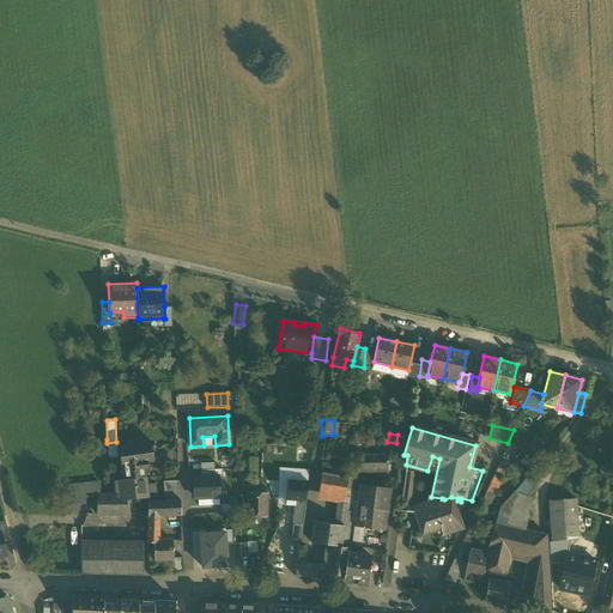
[(145,444),(120,449),(122,465),(144,462),(146,461),(153,461),(152,450),(153,447),(153,443),(150,442),(146,442),(145,444)]
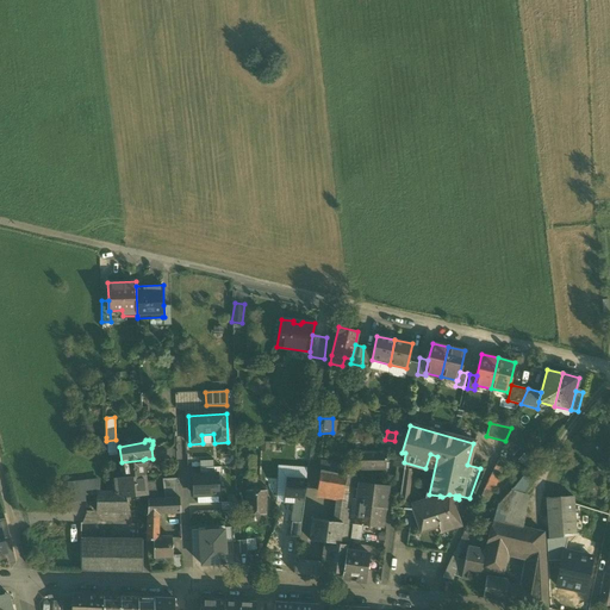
[(402,453),(394,453),(393,467),(396,467),(404,468),(404,462),(405,453),(402,453)]
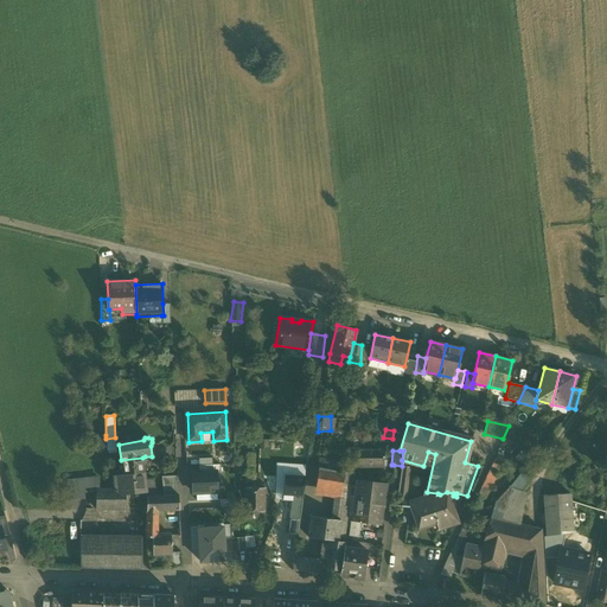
[(381,452),(360,452),(359,465),(375,465),(375,467),(381,467),(381,452)]
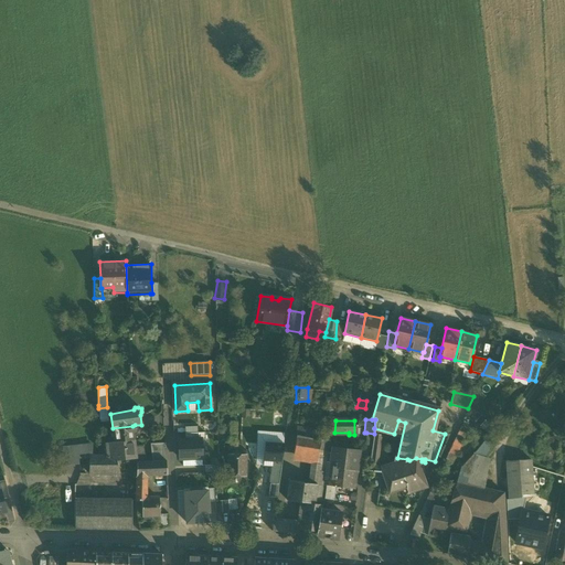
[(132,426),(113,428),(115,441),(135,439),(134,432),(132,426)]
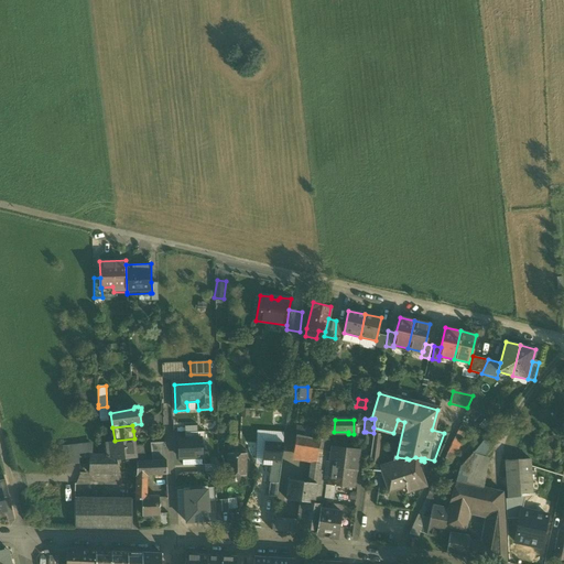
[(295,436),(313,438),(315,429),(297,426),(295,436)]
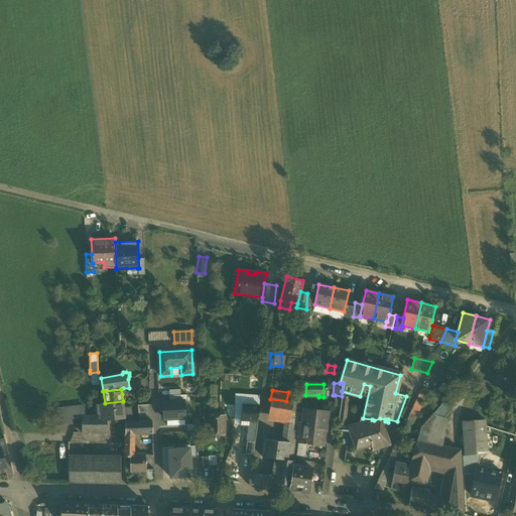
[(342,396),(335,395),(334,406),(340,407),(341,403),(342,396)]
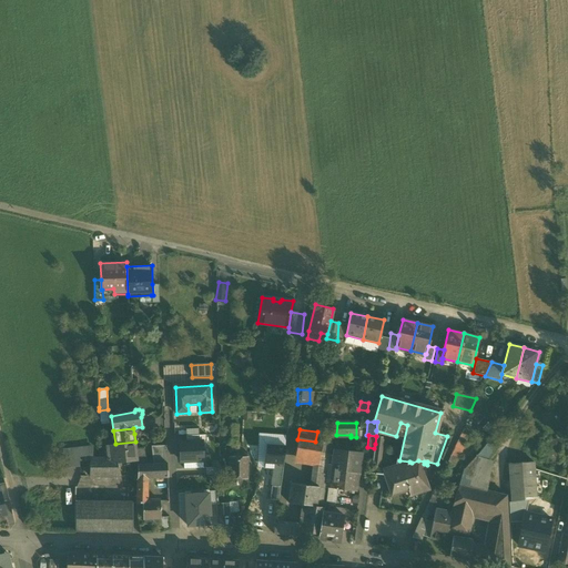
[(321,455),(323,444),(315,442),(297,439),(295,458),(315,462),(320,463),(321,455)]
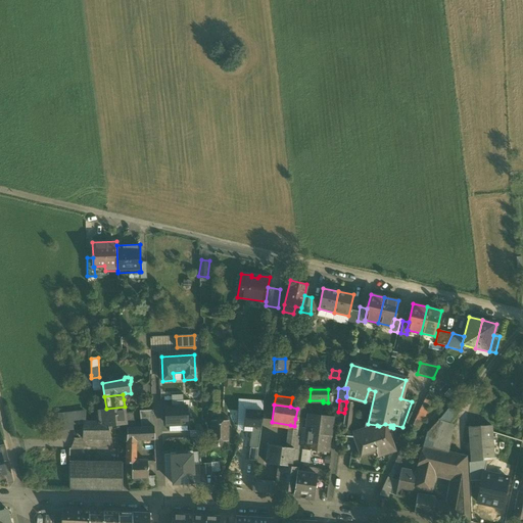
[(106,409),(98,411),(99,421),(99,423),(108,422),(108,426),(125,424),(127,424),(125,415),(125,407),(106,409)]
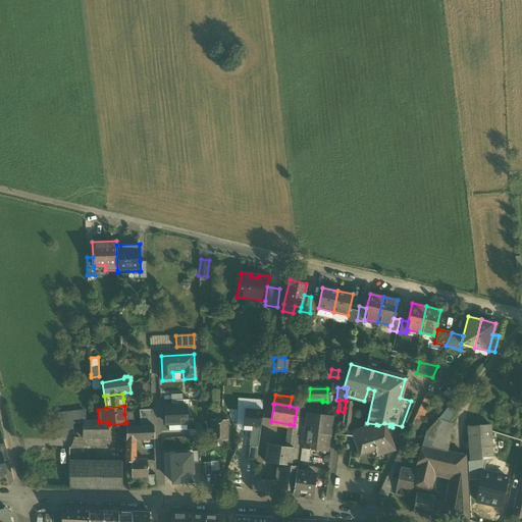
[(171,407),(166,407),(166,424),(187,424),(187,407),(171,407)]
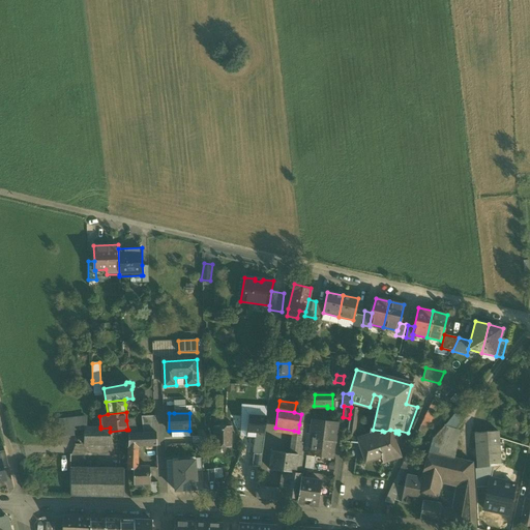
[(310,415),(303,413),(300,422),(307,423),(310,415)]
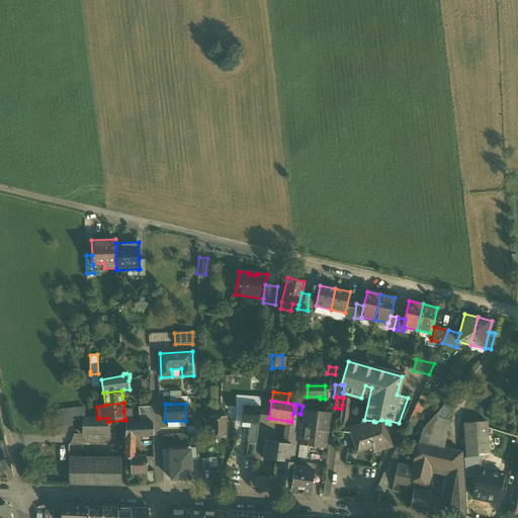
[(150,407),(138,407),(139,415),(150,414),(150,407)]
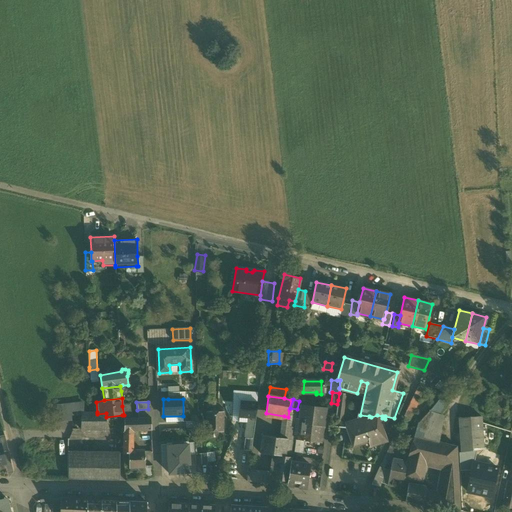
[(258,403),(240,402),(238,417),(247,418),(247,420),(255,421),(258,403)]
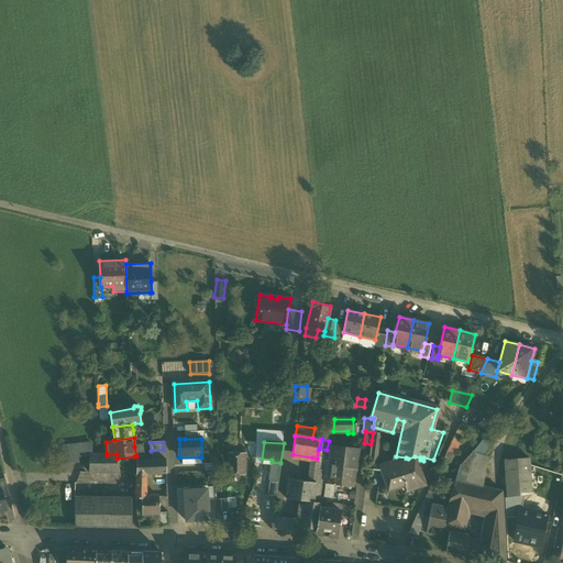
[(143,443),(135,444),(135,446),(134,446),(136,456),(134,456),(135,460),(145,459),(143,443)]
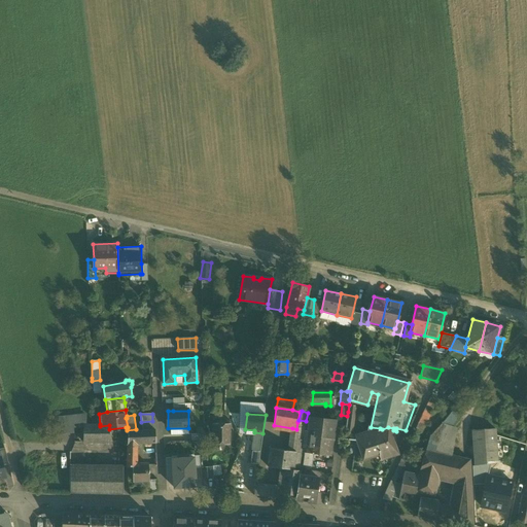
[(335,421),(310,418),(308,431),(318,432),(318,437),(332,440),(335,421)]
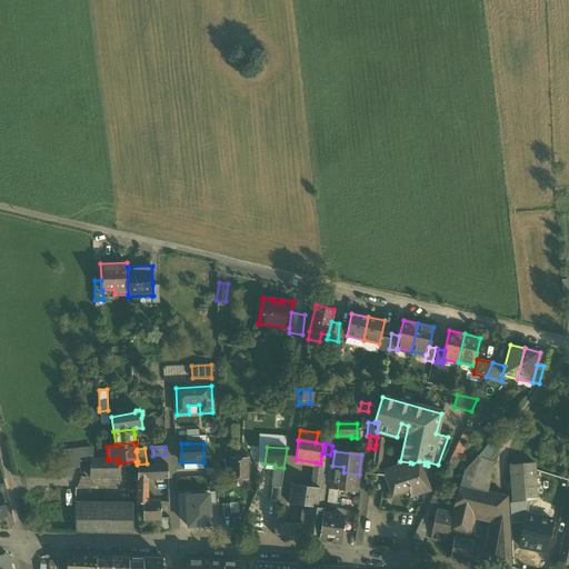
[(91,452),(65,453),(65,477),(90,477),(91,459),(91,452)]
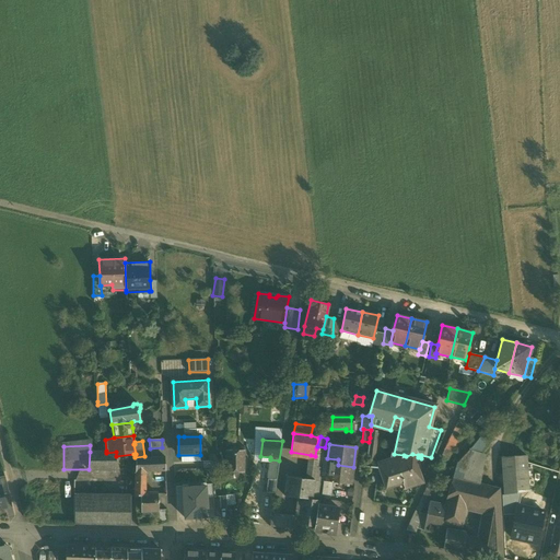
[(311,461),(323,463),(325,450),(316,448),(315,456),(311,455),(311,461)]
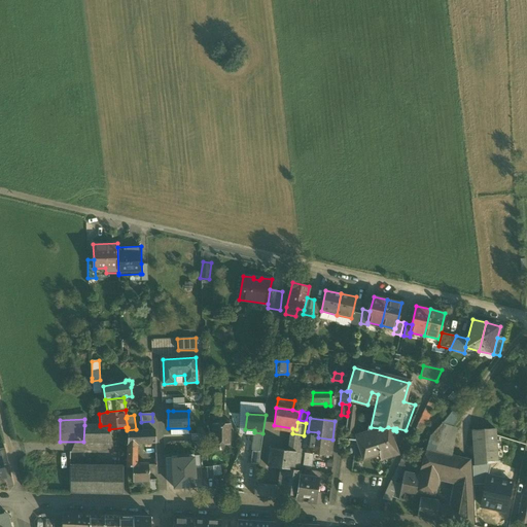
[(100,424),(84,425),(83,442),(83,443),(110,443),(110,433),(109,429),(109,425),(100,426),(100,424)]
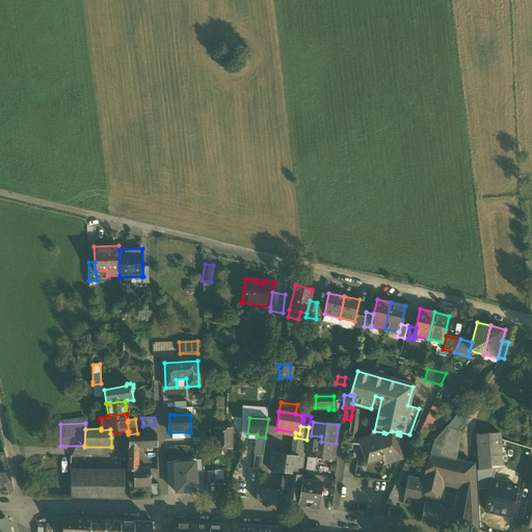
[(225,428),(216,428),(216,437),(216,448),(231,448),(232,428),(225,428)]
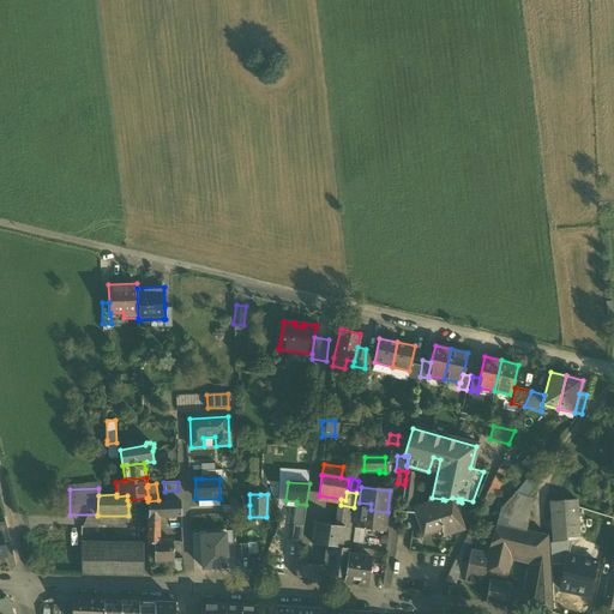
[(432,498),(428,497),(427,503),(428,505),(415,510),(415,513),(423,536),(441,530),(443,530),(433,504),(443,500),(443,499),(432,498)]
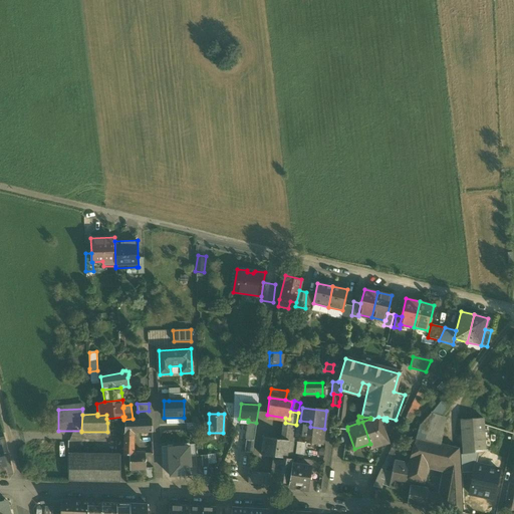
[(370,419),(362,422),(370,444),(369,444),(371,449),(387,443),(388,442),(386,435),(384,435),(378,417),(372,419),(370,418),(370,419)]
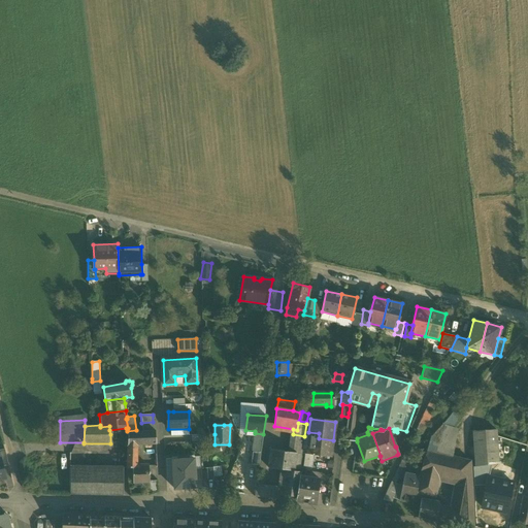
[(156,431),(129,432),(128,468),(132,468),(132,466),(137,466),(137,444),(156,444),(156,431)]
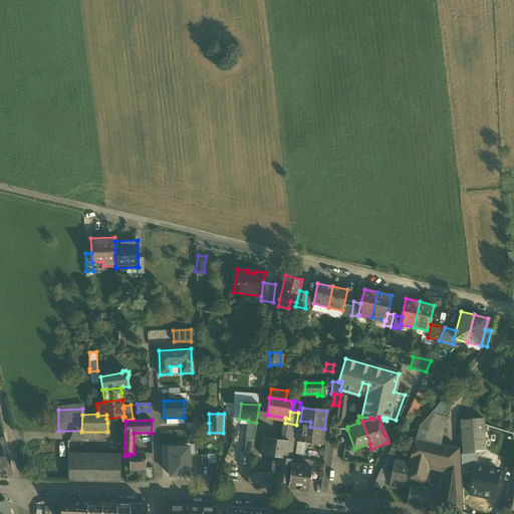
[(324,429),(310,427),(310,422),(300,421),(298,442),(304,443),(322,445),(324,429)]
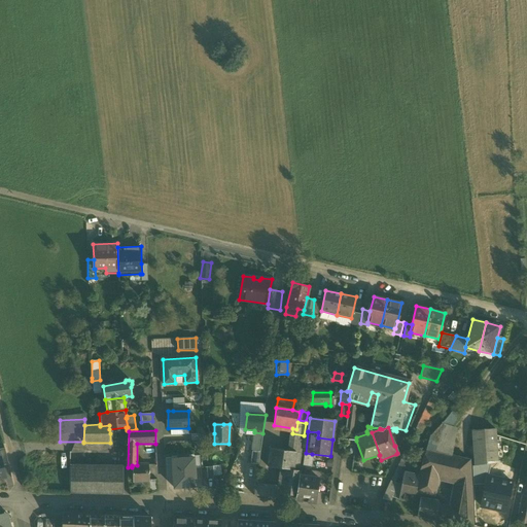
[(262,433),(254,432),(252,448),(254,451),(260,451),(262,433)]
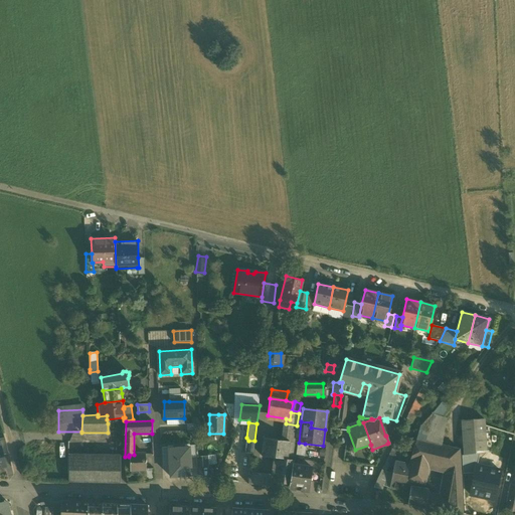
[(280,441),(295,443),(297,425),(286,423),(283,423),(280,441)]
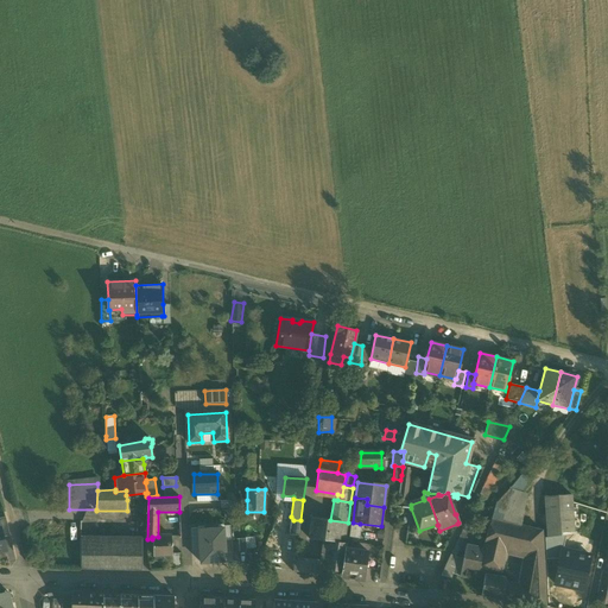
[(571,502),(548,505),(550,526),(574,523),(571,502)]
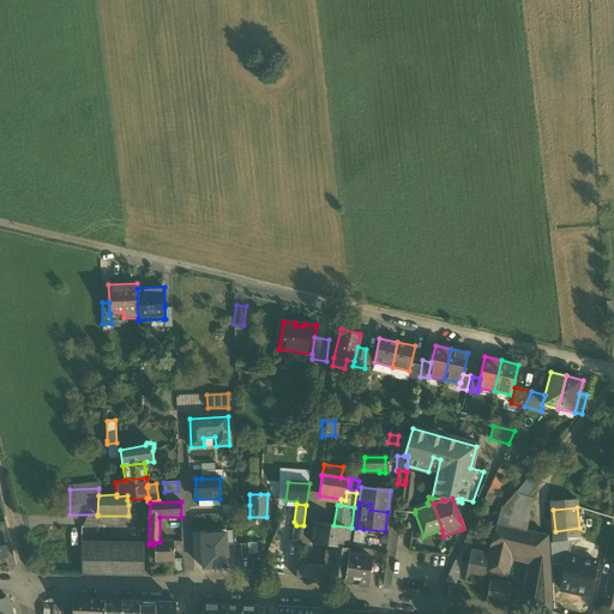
[(6,522),(0,523),(0,531),(0,534),(2,543),(10,541),(6,522)]
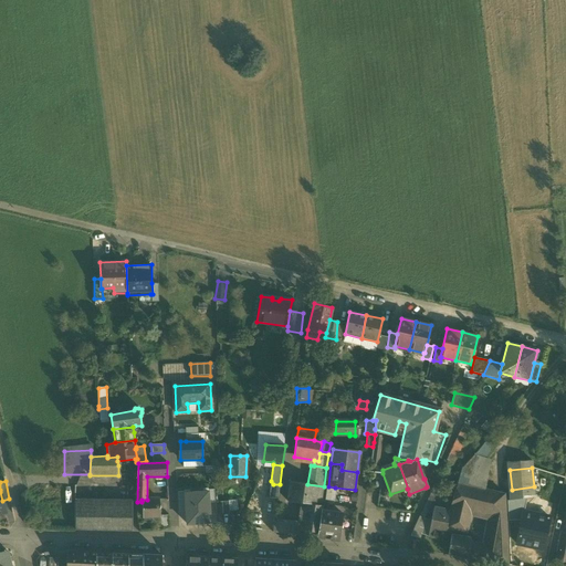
[(307,484),(290,482),(287,501),(305,503),(307,484)]
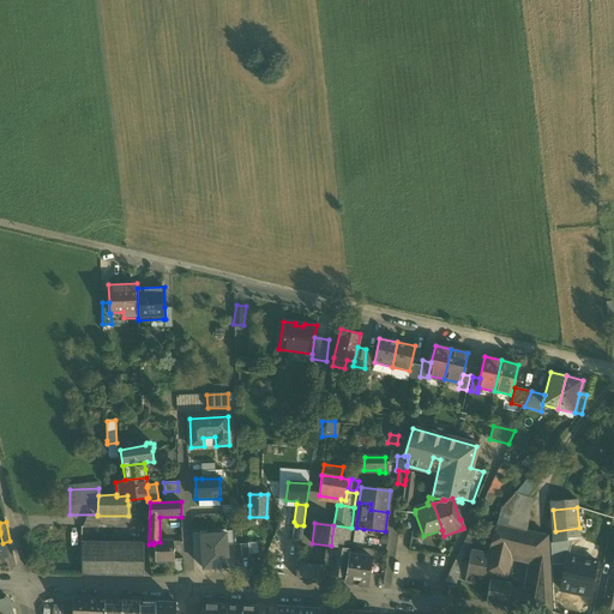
[(537,534),(495,524),(488,549),(511,555),(533,560),(537,534)]
